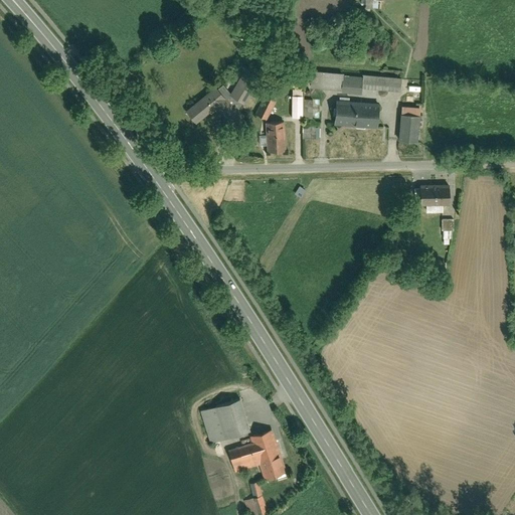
[(251,102),(264,72),(246,66),(234,95),(251,102)]
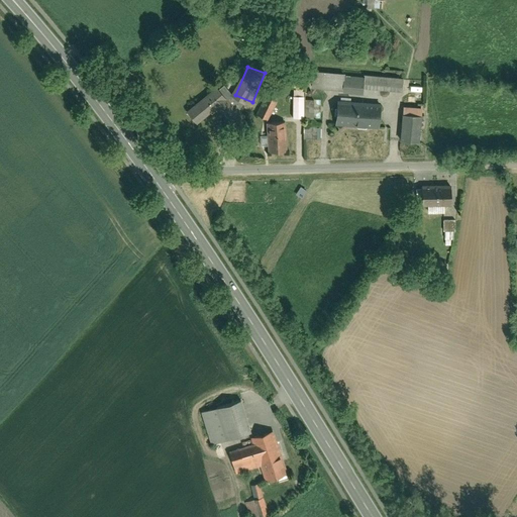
[(344,74),(311,71),(310,87),(343,89),(344,74)]
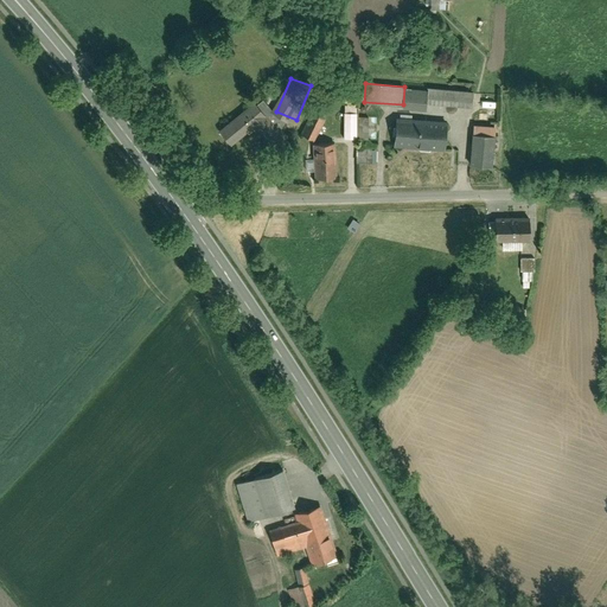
[(404,87),(403,104),(423,106),(423,102),(425,88),(404,87)]
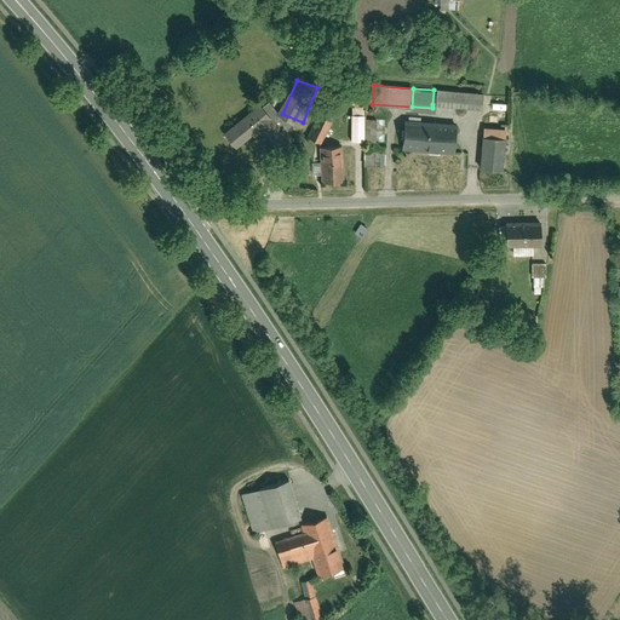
[(434,90),(432,104),(481,108),(482,93),(434,90)]
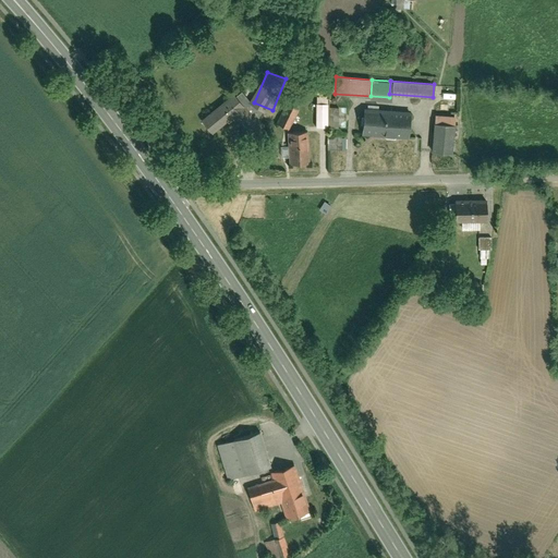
[(295,84),(275,122),(288,129),(299,108),(296,107),(306,89),(295,84)]
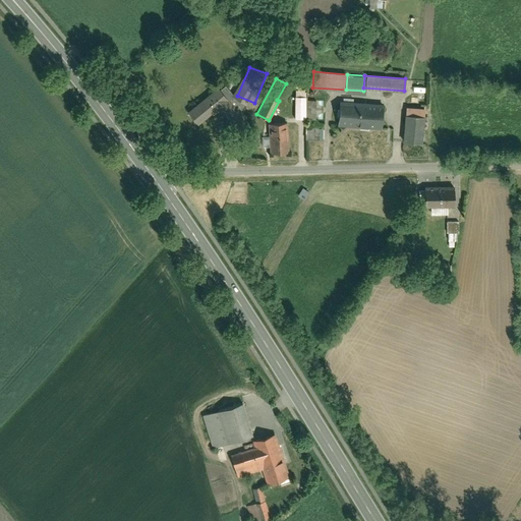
[(214,89),(185,111),(195,124),(218,107),(214,102),(221,97),(214,89)]
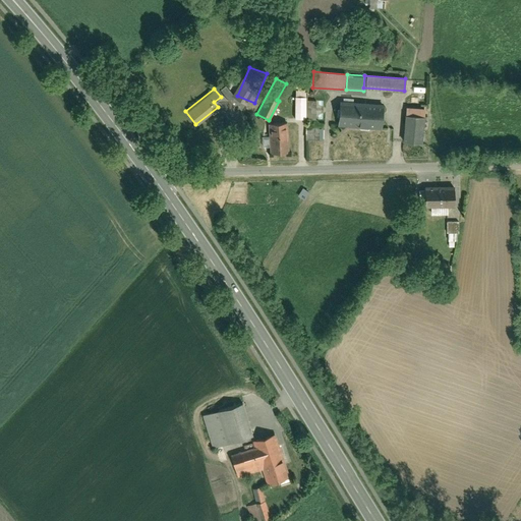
[(304,97),(293,97),(293,117),(304,117),(304,101),(304,97)]
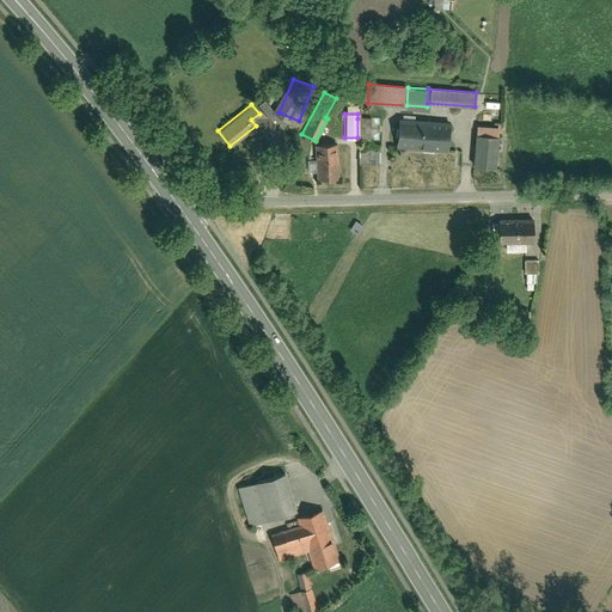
[(368,118),(357,118),(357,138),(368,138),(368,118)]
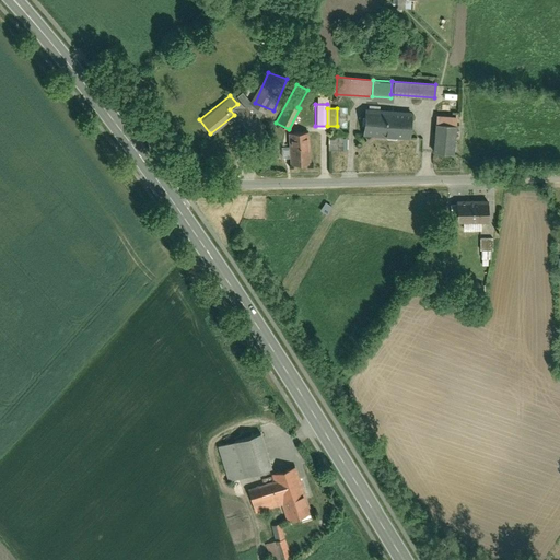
[(411,113),(364,109),(362,133),(409,138),(411,113)]
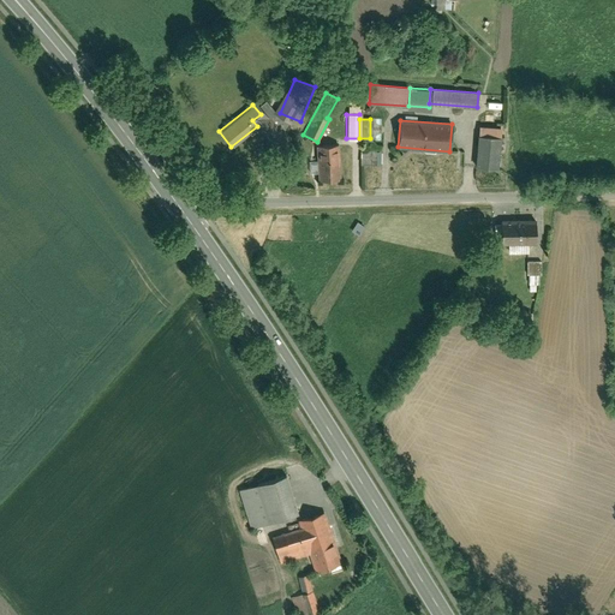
[(499,129),(477,126),(476,137),(497,138),(499,129)]
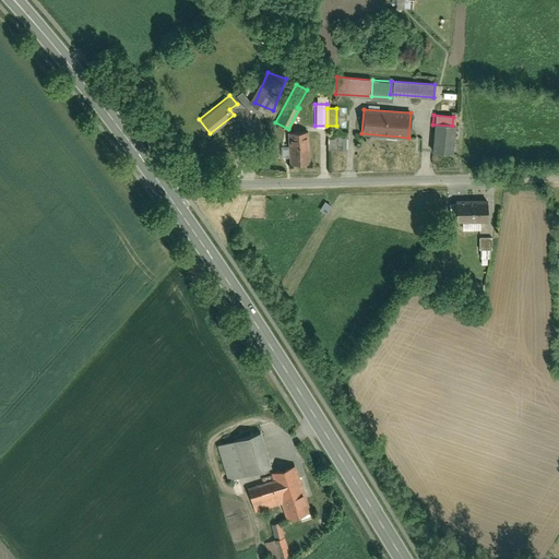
[(452,126),(432,125),(430,152),(450,153),(452,126)]
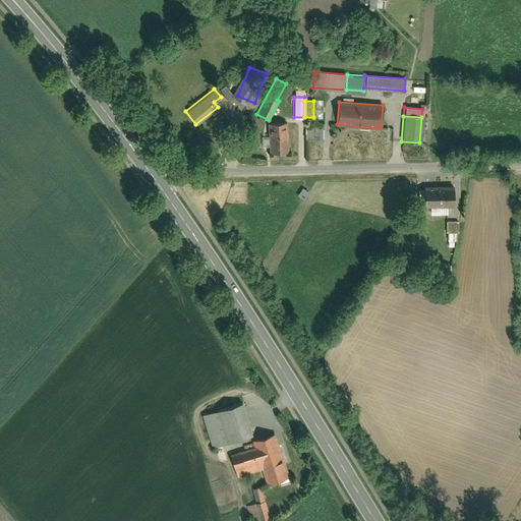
[(287,123),(267,124),(268,154),(288,153),(287,123)]
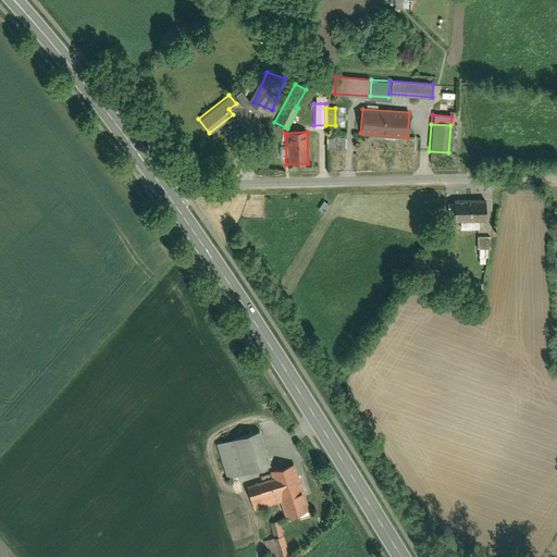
[(343,148),(342,136),(330,136),(330,148),(343,148)]
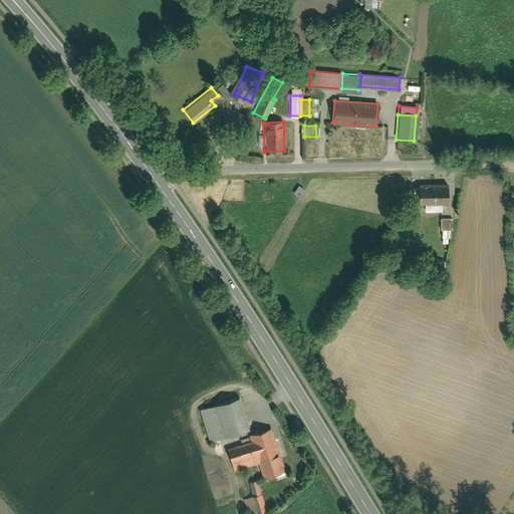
[(448,183),(421,184),(421,203),(448,203),(448,183)]
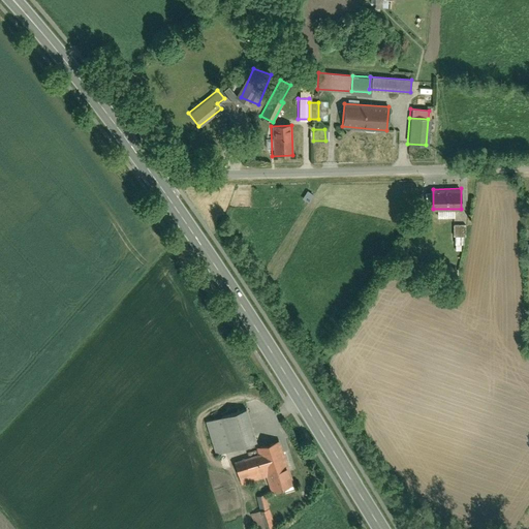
[(311,201),(316,194),(309,190),(305,198),(311,201)]
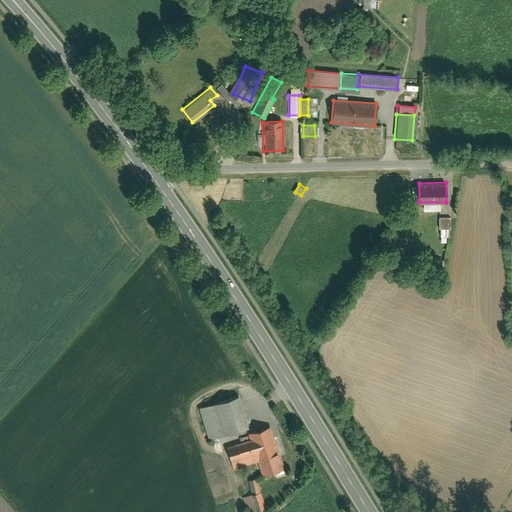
[(449,217),(438,217),(438,228),(449,227),(449,217)]
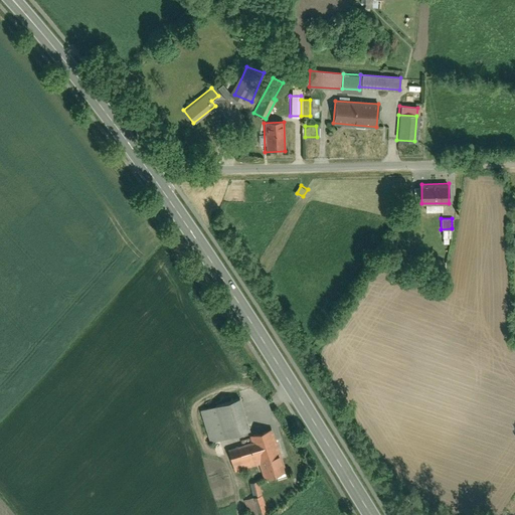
[(188,348),(178,357),(187,367),(197,357),(188,348)]
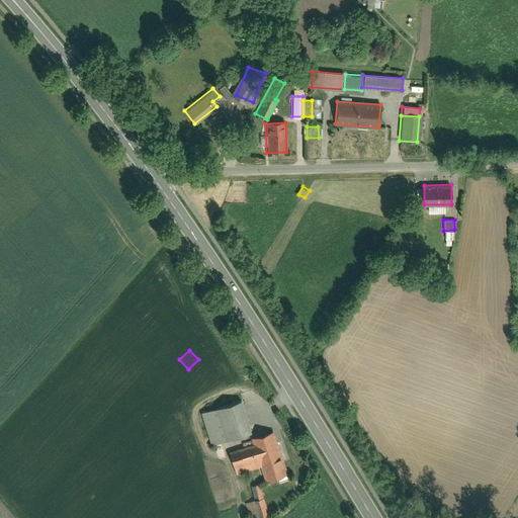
[(239,401),(203,412),(213,444),(249,433),(239,401)]
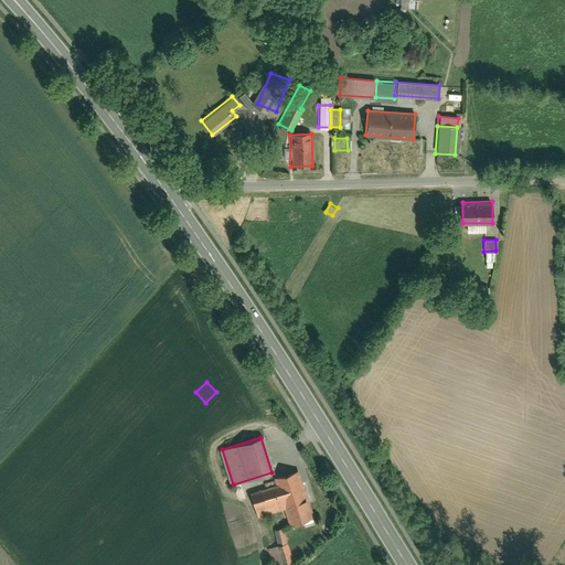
[(310,514),(296,470),(273,478),(274,483),(281,507),(287,522),(310,514)]
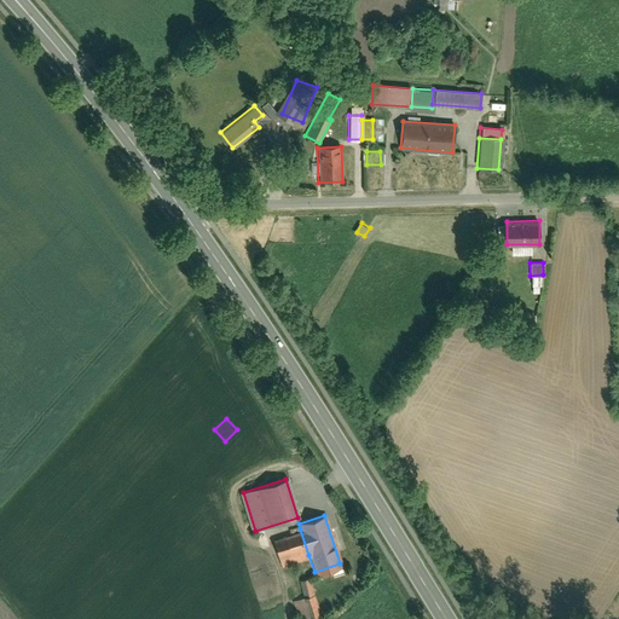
[(282,565),(308,555),(300,530),(273,539),(282,565)]
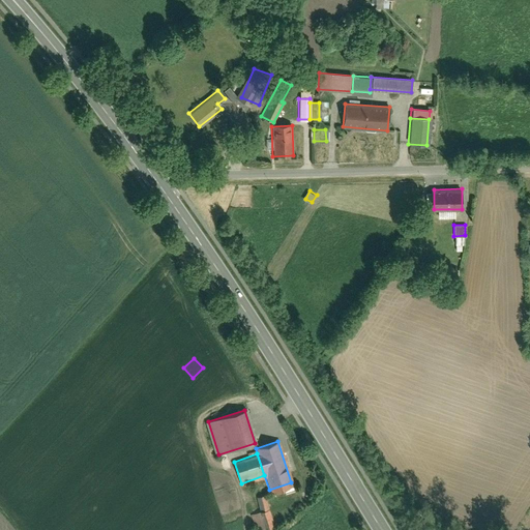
[(256,496),(260,510),(268,508),(264,494),(256,496)]
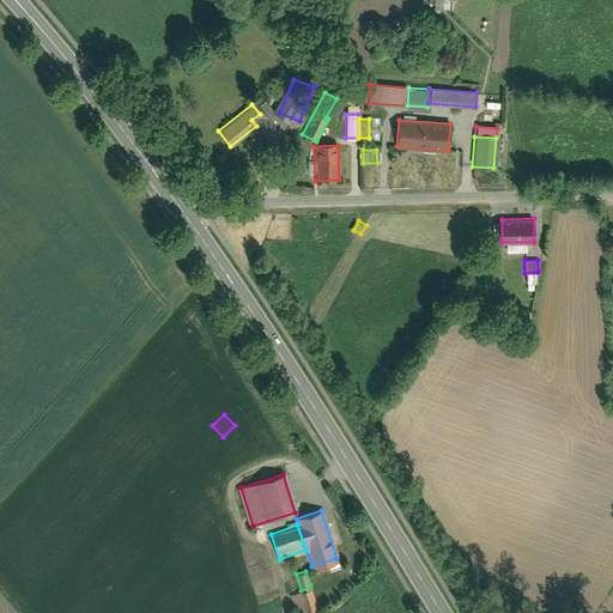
[(301,590),(291,593),(297,612),(302,612),(316,610),(310,588),(301,590)]
